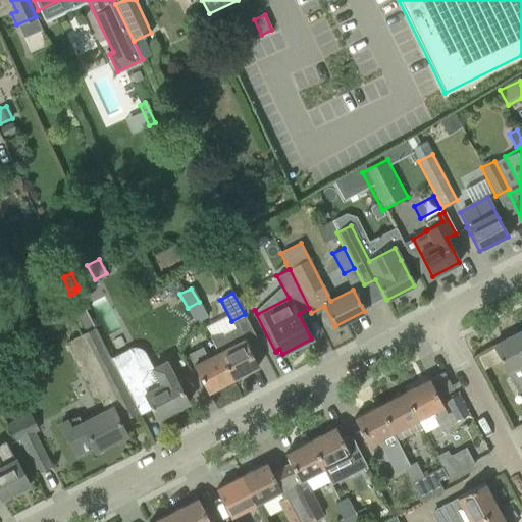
[(199,302),(188,308),(195,322),(206,316),(199,302)]
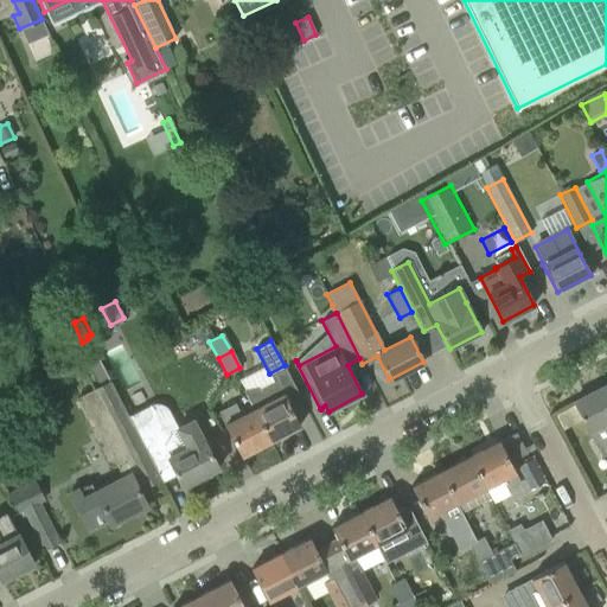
[(148,459),(131,423),(110,382),(77,398),(87,419),(90,420),(93,425),(91,428),(98,441),(101,442),(102,445),(102,448),(108,461),(114,462),(122,478),(94,492),(89,484),(69,494),(87,529),(106,518),(109,524),(146,505),(136,487),(141,485),(142,487),(159,479),(155,472),(157,471),(149,459),(148,459)]
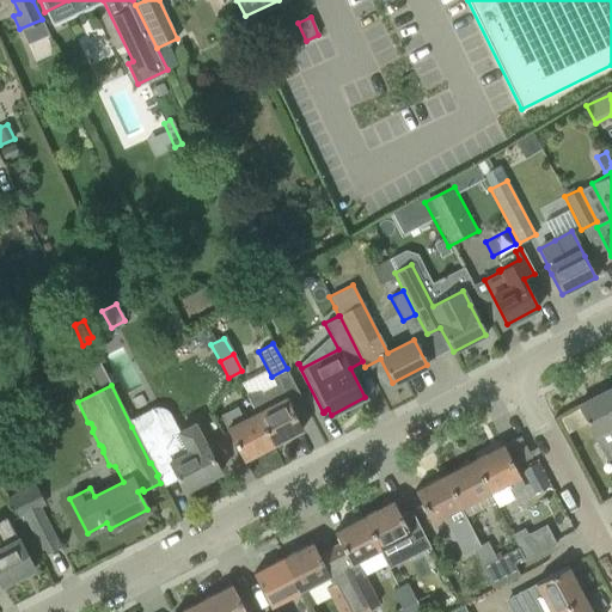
[(244,392),(255,412),(271,445),(301,429),(291,408),(289,405),(279,385),(270,389),(269,386),(261,391),(259,390),(244,392)]
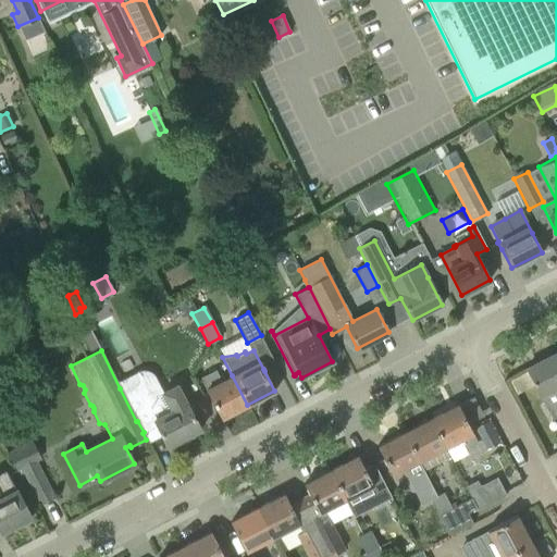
[(556,362),(553,355),(524,369),(552,420),(556,416),(556,362)]
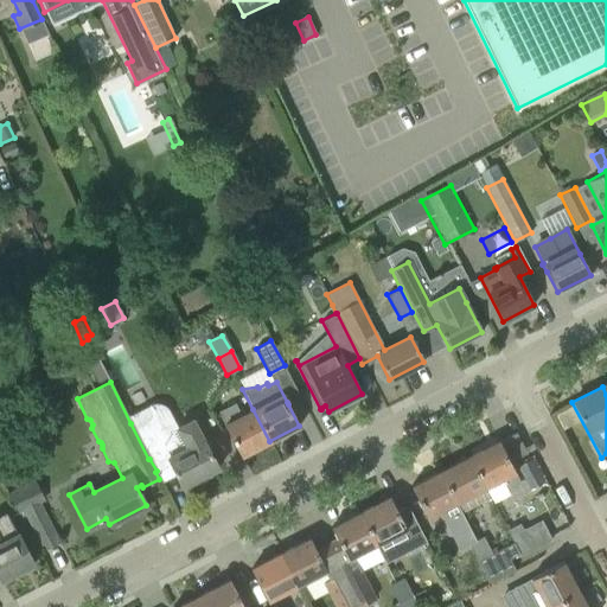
[(269,441),(253,409),(241,415),(235,403),(218,411),(224,423),(223,423),(229,435),(241,457),(269,441)]
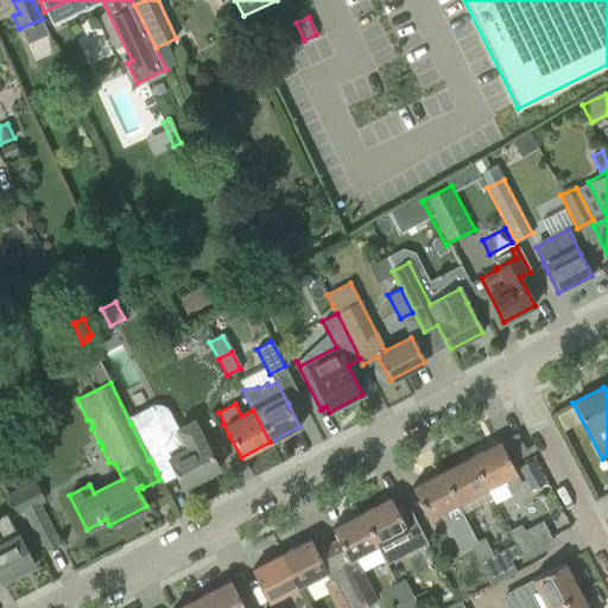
[(219,469),(194,422),(169,436),(163,436),(162,430),(160,428),(158,419),(154,412),(150,405),(127,417),(150,460),(157,472),(158,472),(157,469),(159,463),(162,457),(168,458),(183,488),(185,486),(191,487),(195,486),(200,485),(203,483),(201,477),(219,469)]
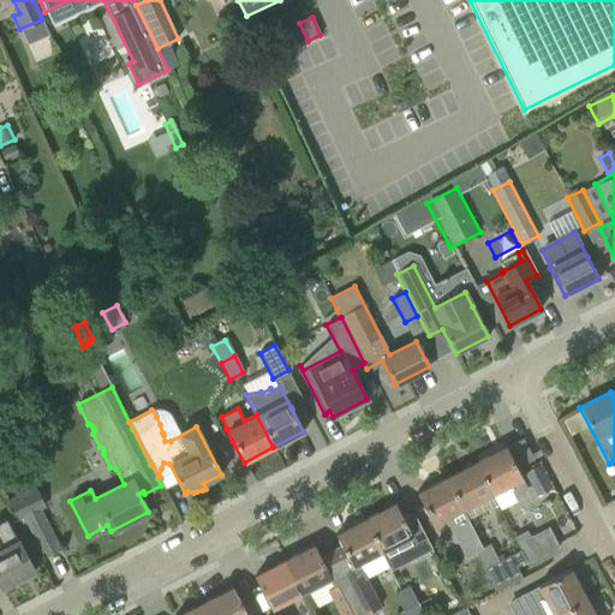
[(505,447),(475,463),(491,495),(508,487),(513,496),(526,489),(505,447)]
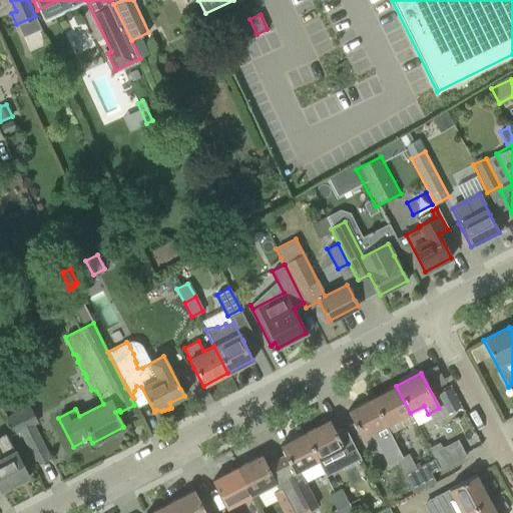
[(372,398),(386,425),(390,433),(414,420),(410,413),(396,386),(372,398)]
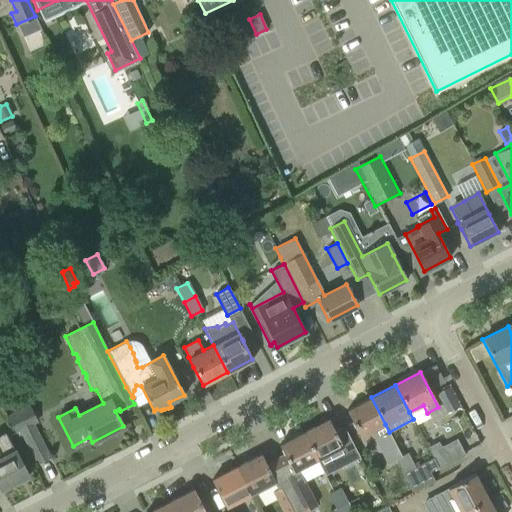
[(448,387),(436,393),(447,412),(458,406),(448,387)]
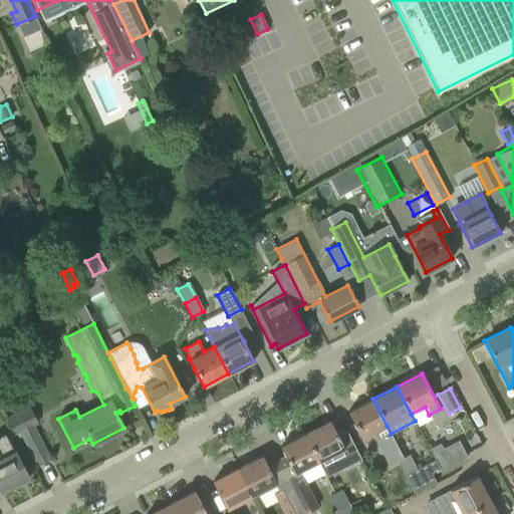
[(387,426),(372,399),(347,412),(361,439),(387,426)]
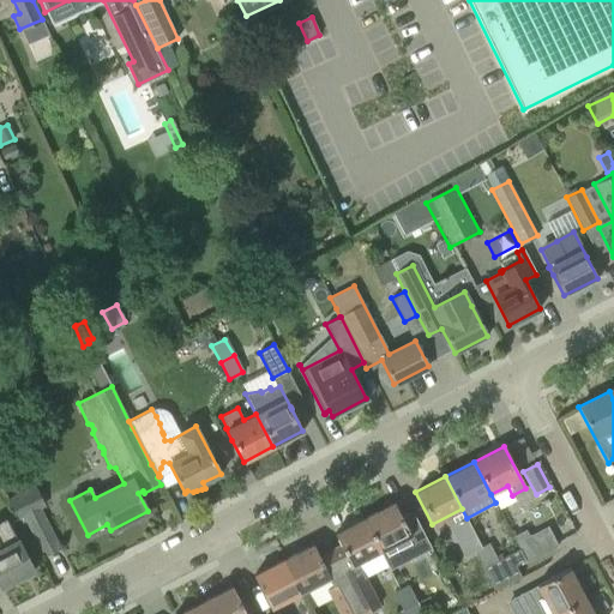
[(19,518),(23,516),(34,536),(44,558),(59,549),(48,529),(37,509),(43,505),(35,488),(10,501),(19,518)]
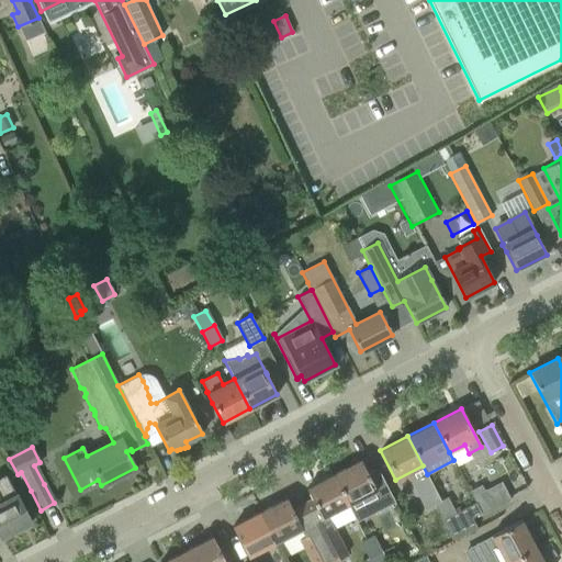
[(360,460),(333,474),(355,516),(382,502),(360,460)]
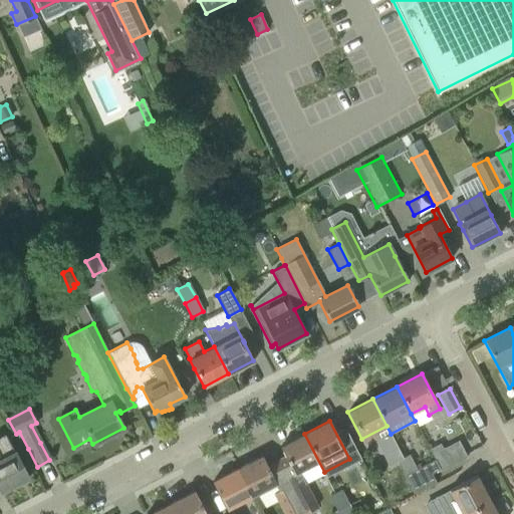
[(0,490),(1,492),(28,478),(19,460),(15,453),(14,453),(4,434),(0,436),(0,458),(1,460),(0,460),(0,490)]
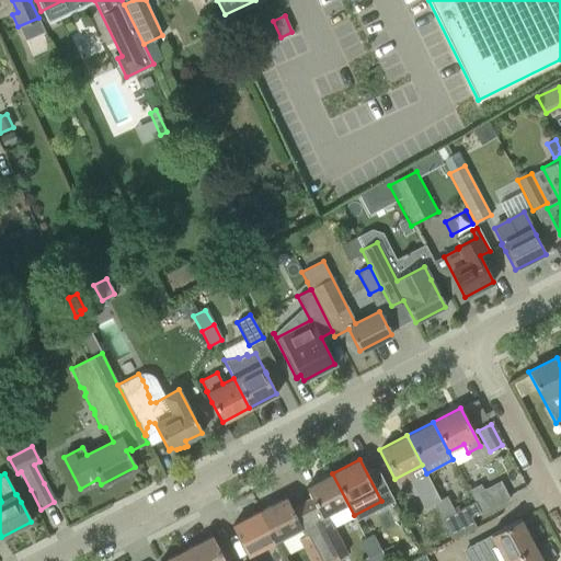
[(306,488),(311,499),(301,503),(316,530),(331,560),(346,553),(333,526),(354,515),(332,473),(306,488)]
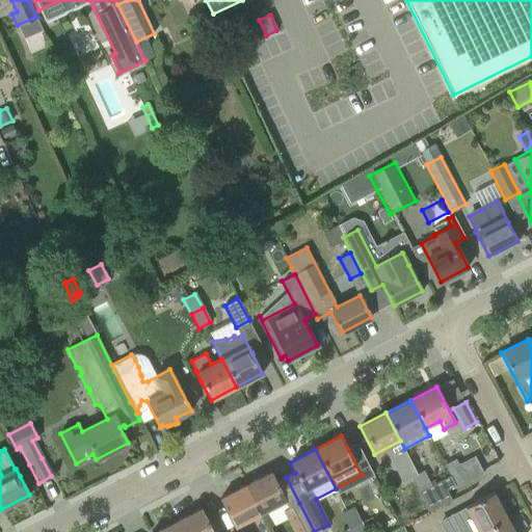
[(440,456),(449,476),(450,475),(454,484),(455,486),(482,472),(475,457),(459,466),(451,450),(440,456)]
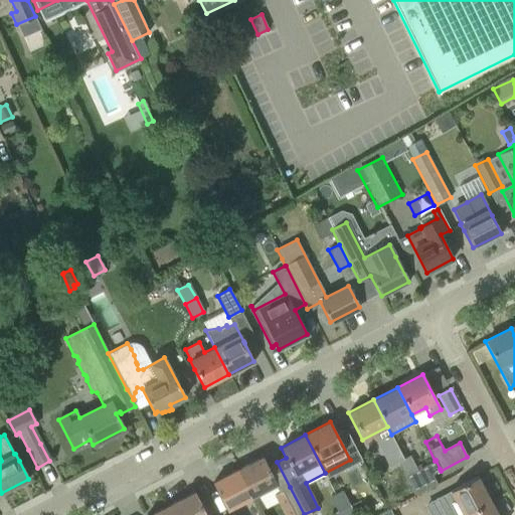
[(398,462),(405,476),(417,470),(409,456),(398,462)]
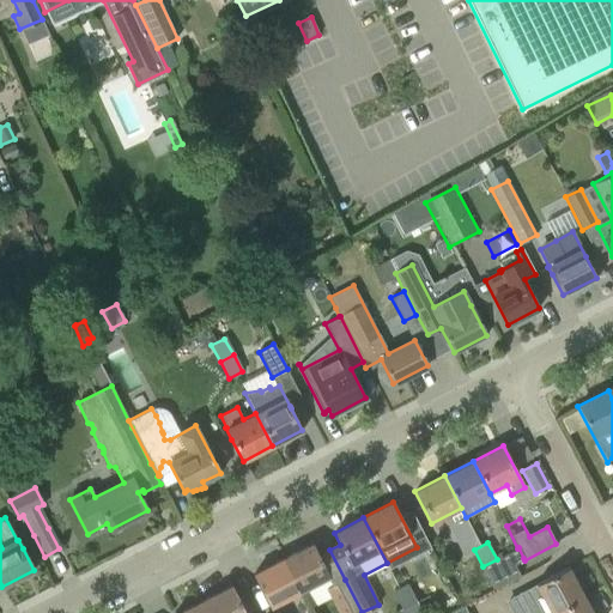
[(329,550),(319,556),(313,544),(283,559),(299,592),(327,577),(332,586),(327,588),(339,612),(360,612),(362,612),(345,580),(329,550)]
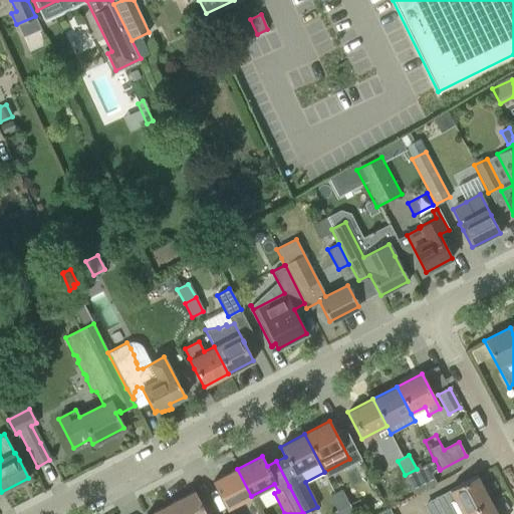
[(417,469),(405,475),(414,493),(436,482),(431,472),(439,468),(435,459),(434,460),(417,469)]
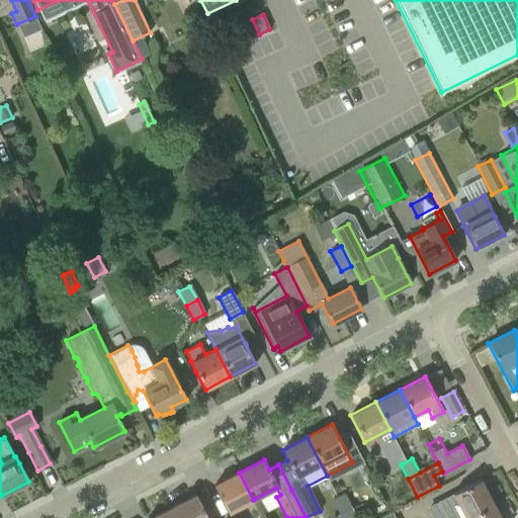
[(253,500),(239,472),(213,486),(228,513),(253,500)]
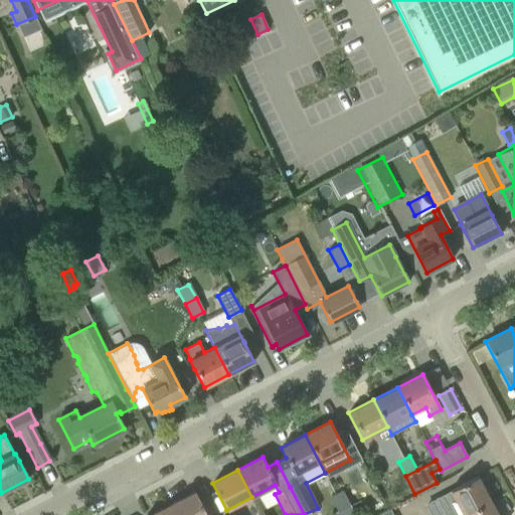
[(450,491),(463,514),(490,501),(477,477),(450,491)]
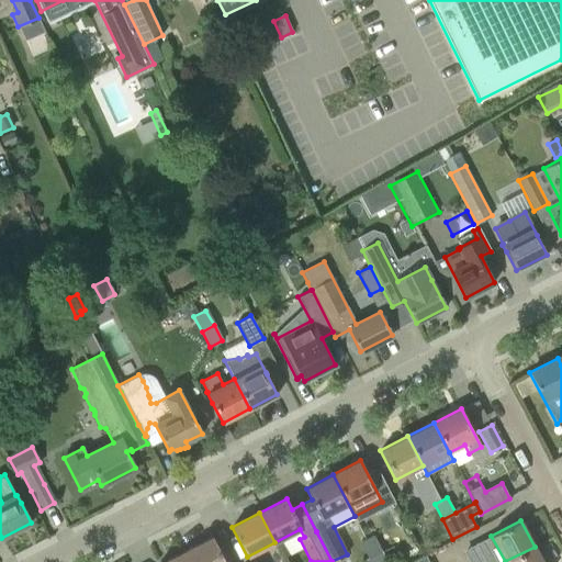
[(360,542),(368,558),(381,551),(373,536),(360,542)]
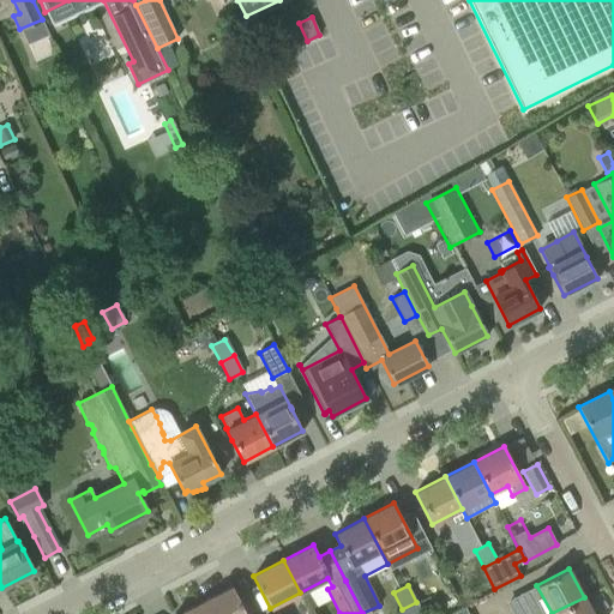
[(246,613),(232,587),(202,602),(208,613),(246,613)]
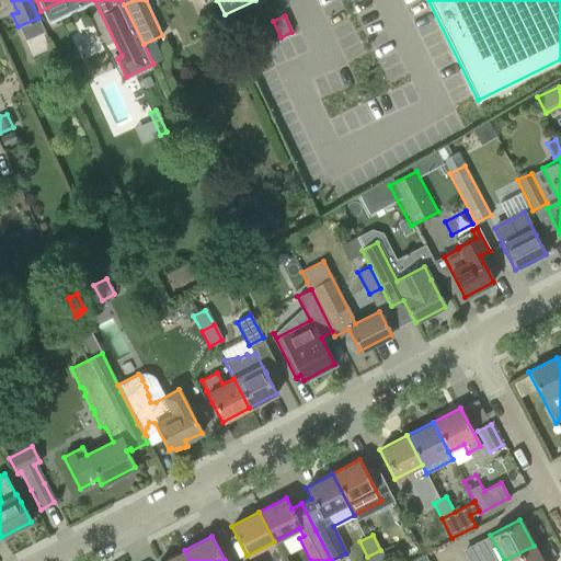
[(541,560),(534,546),(504,560),(503,560),(541,560)]
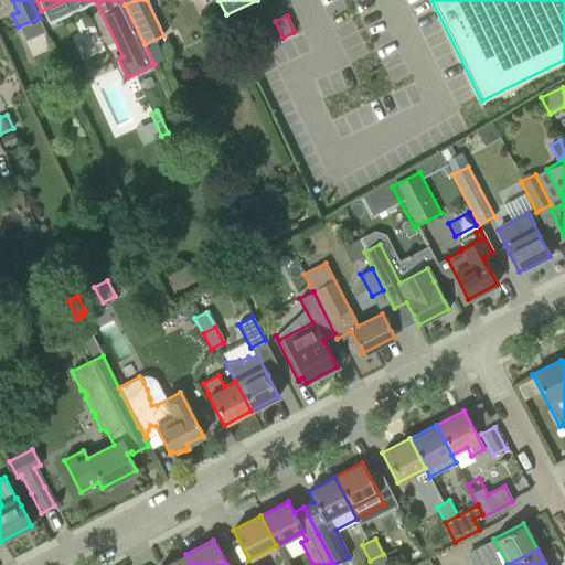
[(191,564),(185,554),(163,564),(191,564)]
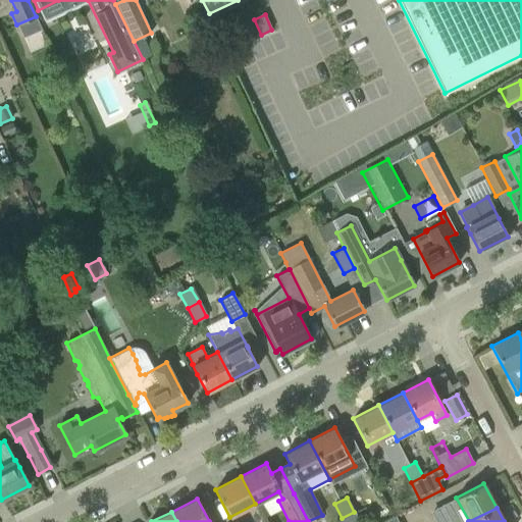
[(359,521),(354,512),(342,518),(344,521),(359,521)]
